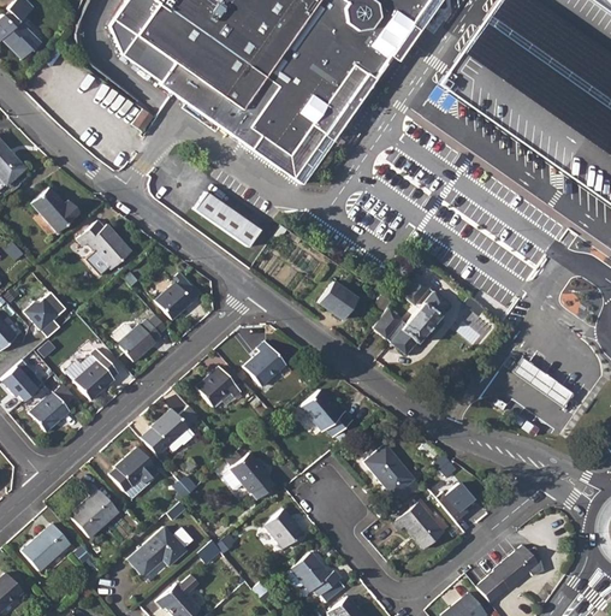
[(4,13),(0,17),(0,42),(5,40),(24,59),(34,48),(36,51),(45,42),(23,21),(36,7),(29,0),(17,0),(10,9),(11,10),(6,15),(4,13)]
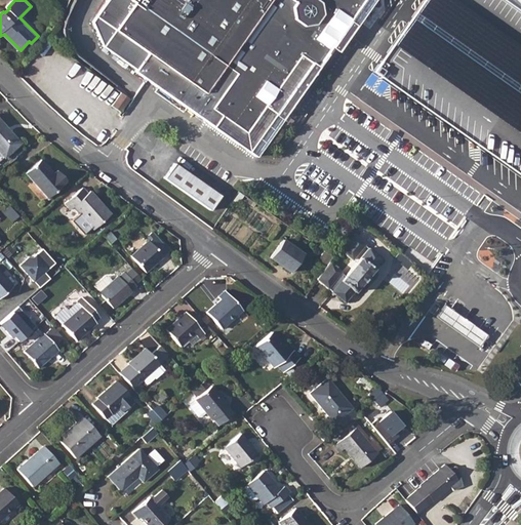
[(365,0),(111,0),(101,15),(118,29),(152,52),(139,69),(138,71),(194,111),(216,126),(225,115),(249,131),(268,105),(273,109),(275,106),(280,110),(279,112),(285,116),(334,46),(338,49),(357,23),(353,19),(365,0)]
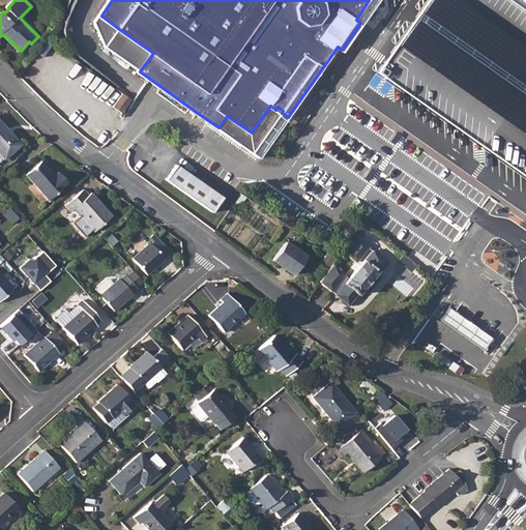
[(141,69),(153,53),(119,29),(108,46),(141,69)]
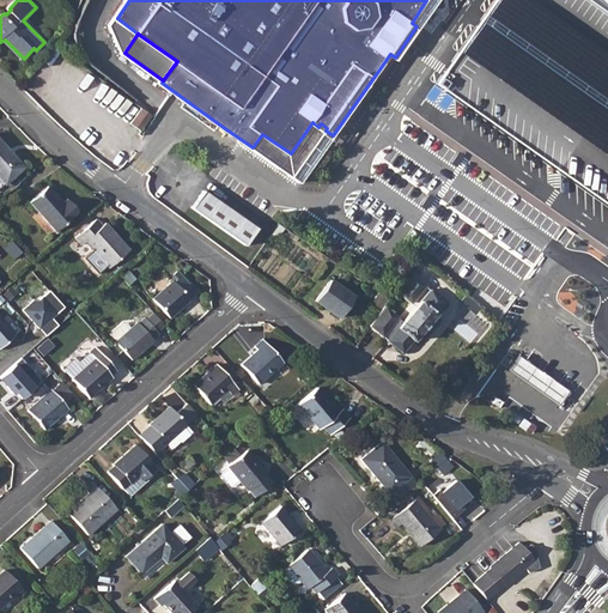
[(146,107),(138,119),(147,126),(156,114),(146,107)]
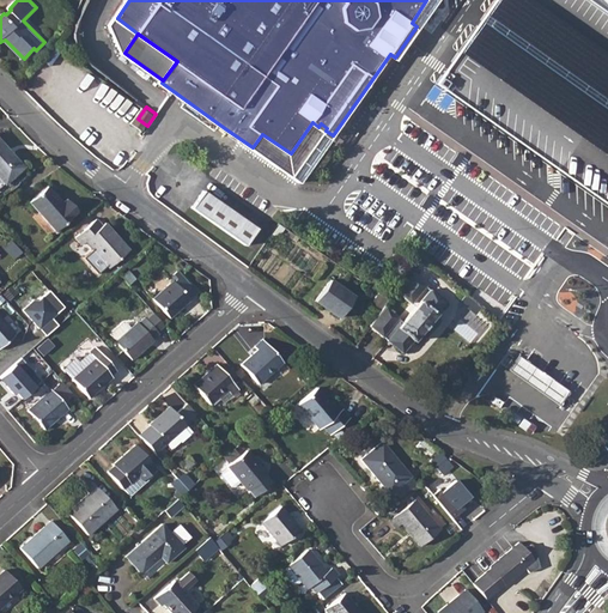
[(138,119),(134,122),(145,129),(147,126),(138,119)]
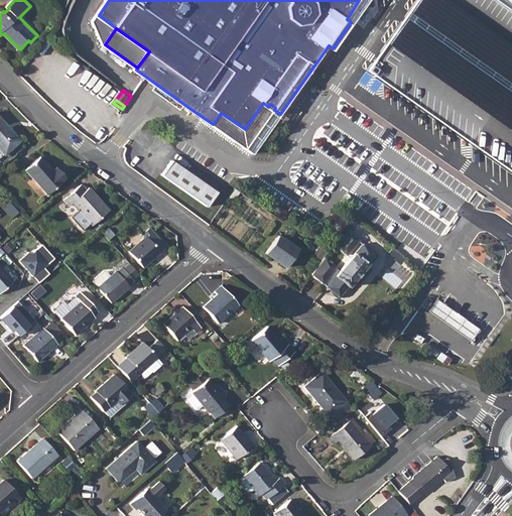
[(190,109),(187,113),(198,127),(207,133),(213,124),(190,109)]
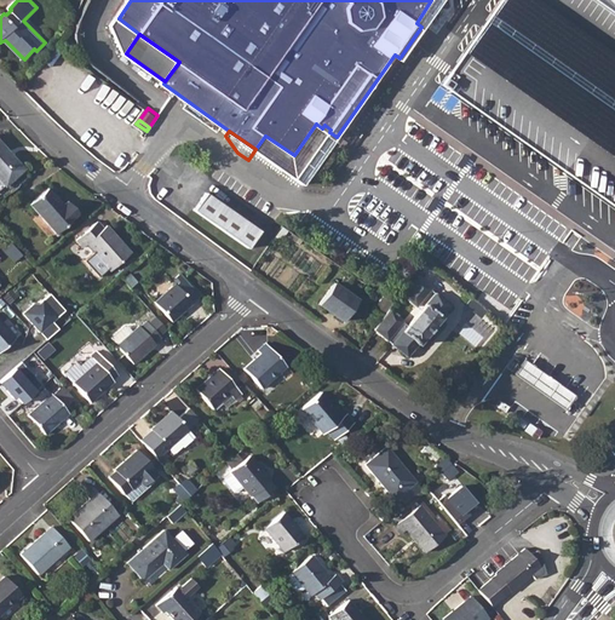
[(0,137),(0,177),(7,187),(28,168),(0,137)]
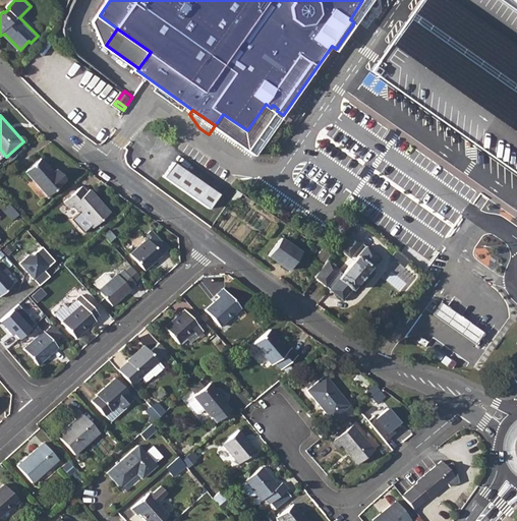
[(44,158),(29,171),(51,196),(70,179),(61,169),(57,172),(44,158)]
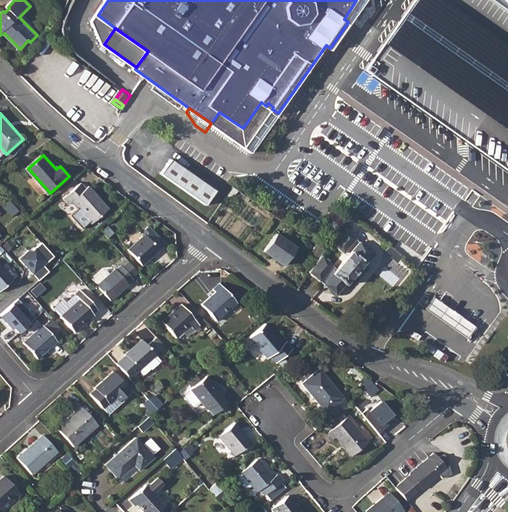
[(217,192),(173,160),(163,174),(207,207),(217,192)]
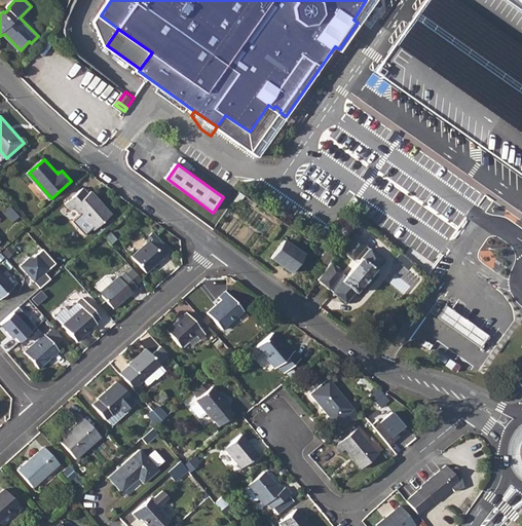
[(85,188),(68,203),(73,210),(76,208),(97,230),(113,215),(94,191),(90,194),(85,188)]
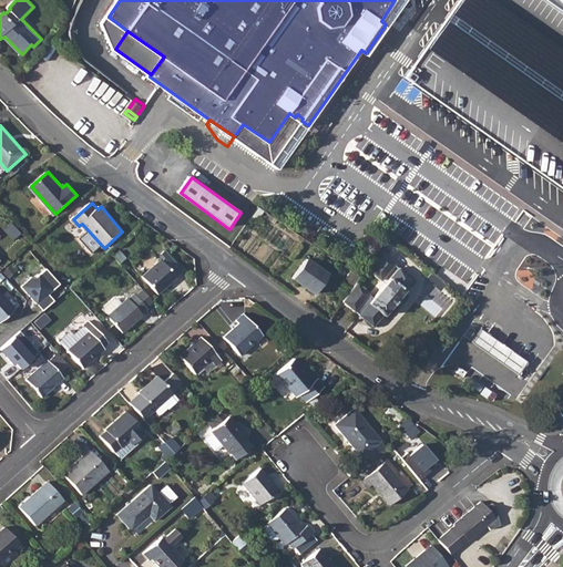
[(13,224),(7,230),(16,240),(23,234),(13,224)]
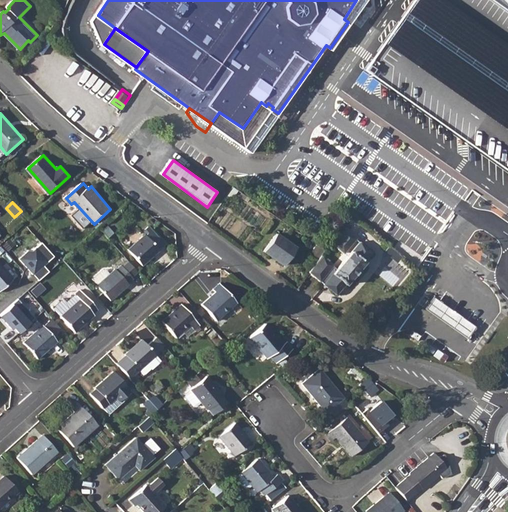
[(145,231),(147,234),(148,235),(154,230),(151,226),(145,231)]
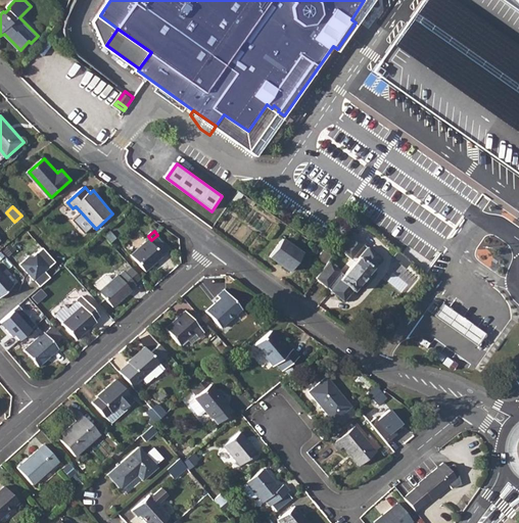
[(356,234),(342,248),(355,257),(367,243),(356,234)]
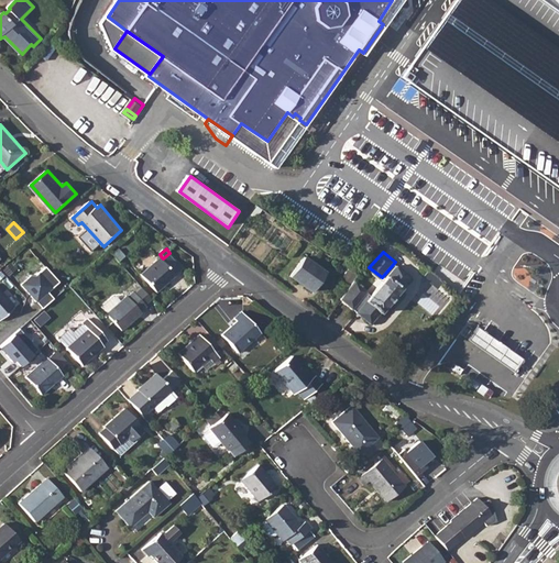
[(163,258),(162,257),(143,274),(159,291),(177,275),(177,274),(183,268),(170,253),(163,258)]
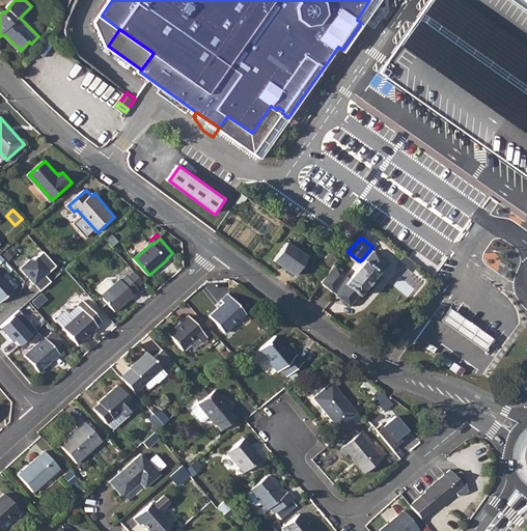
[(309,256),(289,242),(277,260),(297,275),(309,256)]
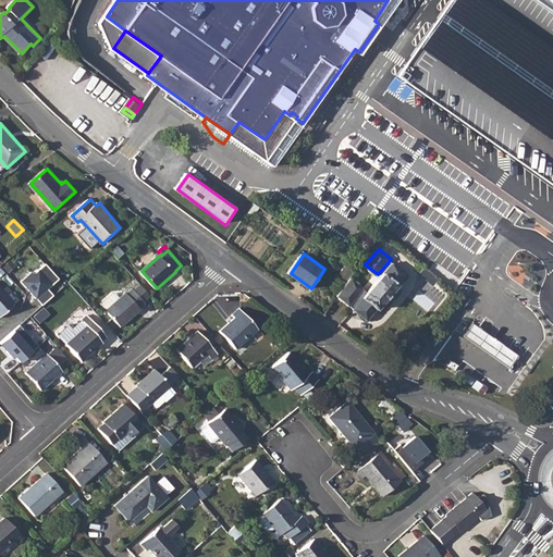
[(366,297),(355,309),(369,321),(408,274),(395,262),(369,293),(366,297)]
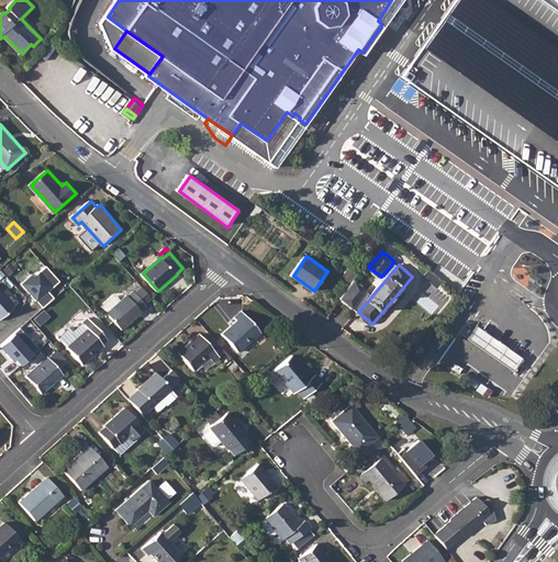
[(23,284),(38,301),(49,291),(62,281),(47,266),(37,276),(33,274),(23,284)]
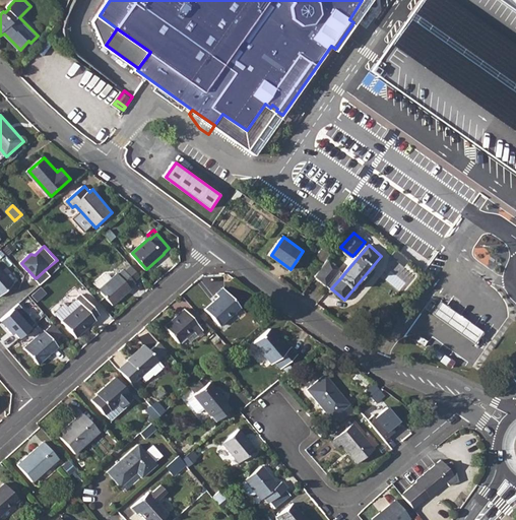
[(325,248),(317,259),(325,264),(329,258),(332,253),(325,248)]
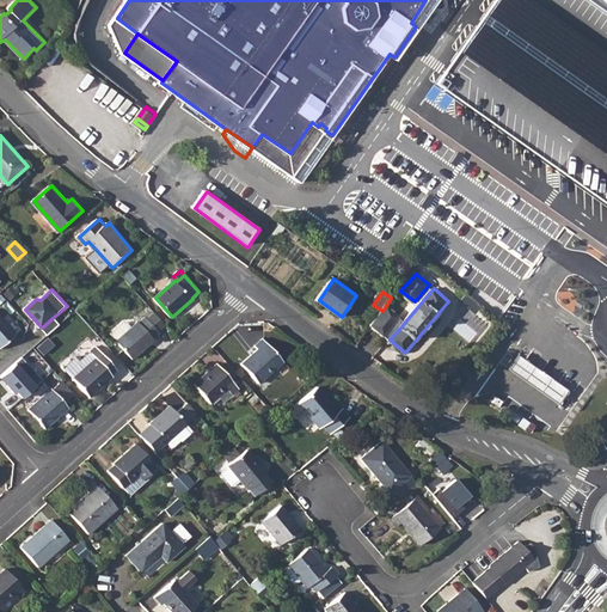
[(387,304),(382,311),(402,326),(405,322),(402,318),(403,317),(387,304)]
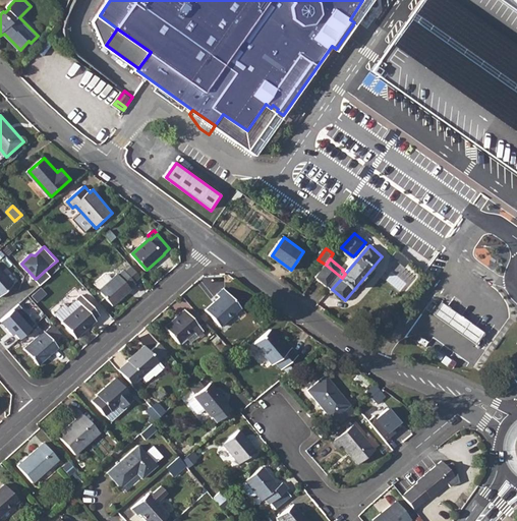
[(0,265),(0,296),(0,297),(16,284),(0,265)]
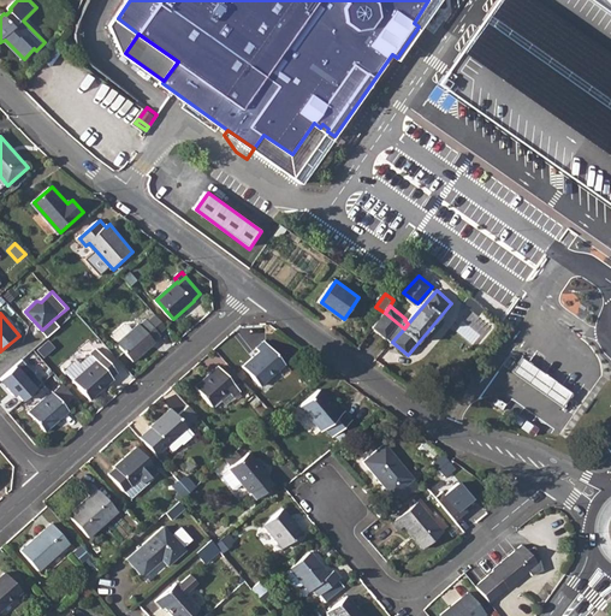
[(392,342),(404,329),(385,313),(375,329),(392,342)]
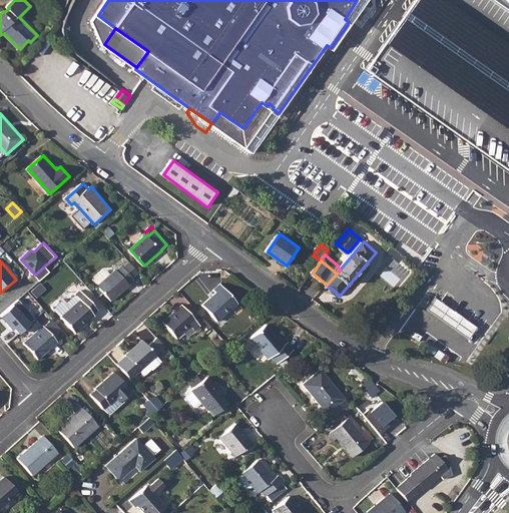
[(125,267),(135,278),(140,273),(130,262),(125,267)]
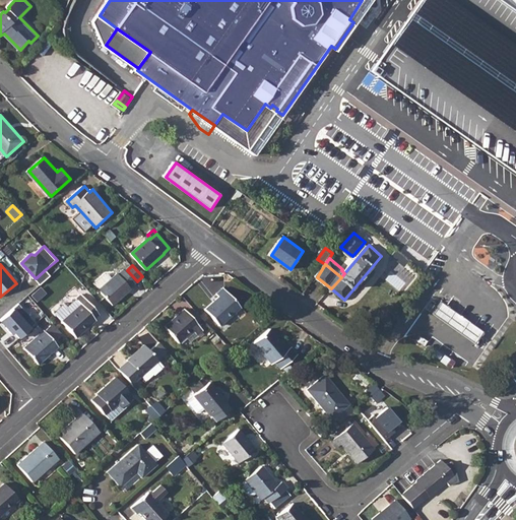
[(46,269),(36,278),(41,284),(52,275),(46,269)]
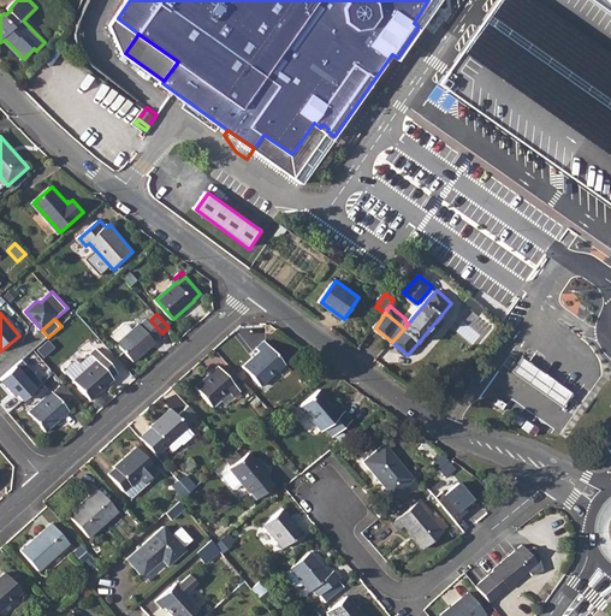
[(120,342),(119,343),(135,361),(158,342),(156,341),(164,335),(162,333),(150,320),(149,319),(142,325),(141,324),(135,330),(130,325),(126,324),(116,335),(116,337),(120,342)]
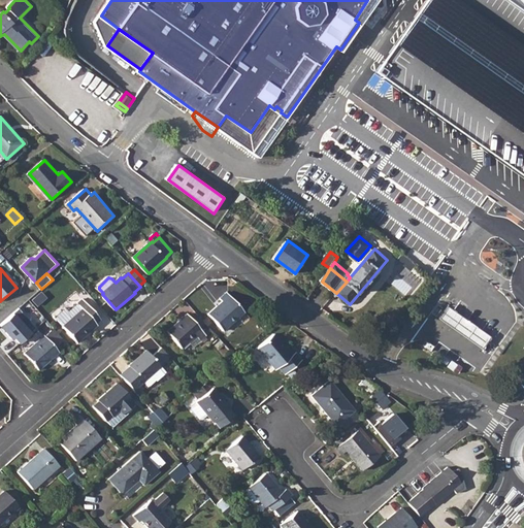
[(224,301),(210,314),(225,330),(247,311),(229,292),(222,298),(224,301)]
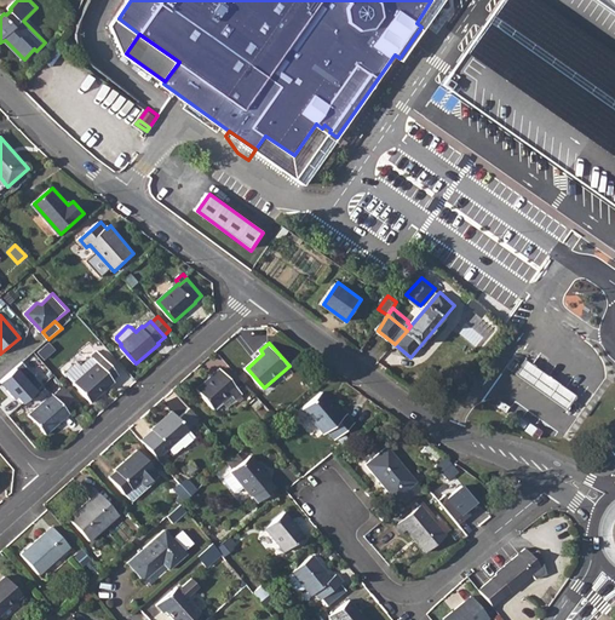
[(74,367),(68,373),(93,402),(116,382),(115,380),(121,374),(99,351),(84,365),(80,362),(74,367)]
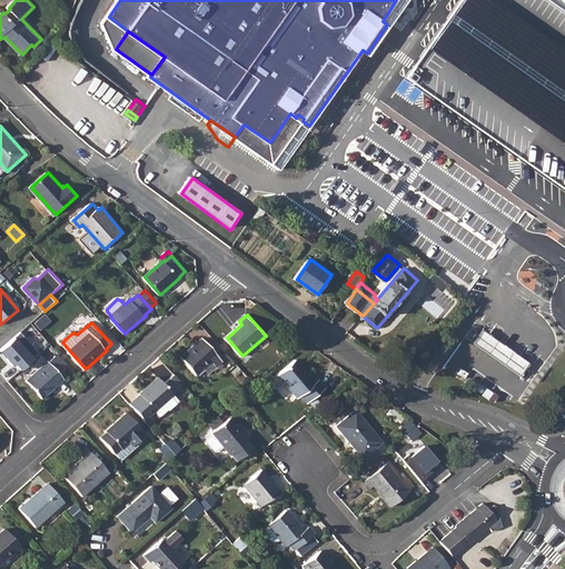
[(484,330),(475,341),(503,362),(519,375),(528,363),(511,350),(484,330)]
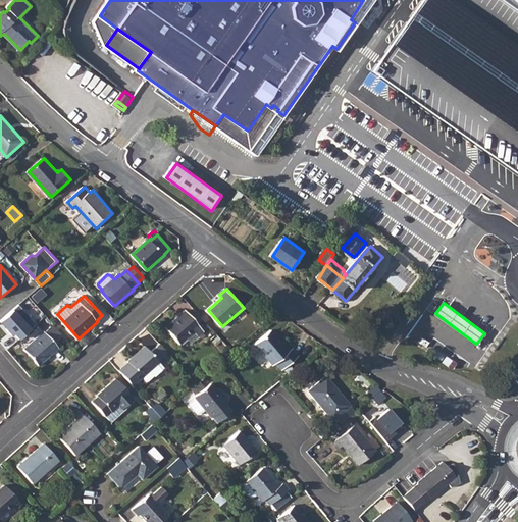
[(23,306),(4,322),(17,338),(20,335),(26,342),(38,331),(26,316),(29,313),(23,306)]
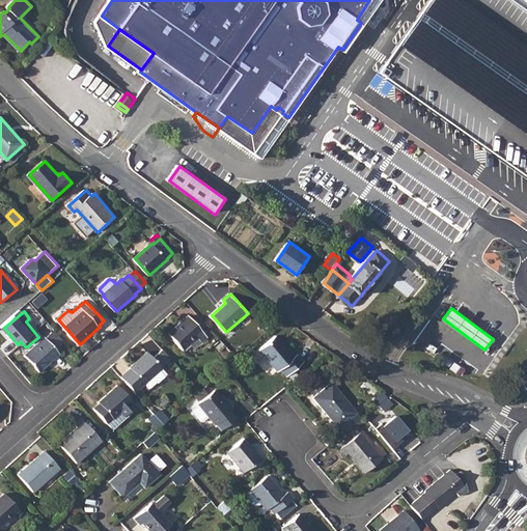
[(213,336),(218,332),(199,311),(195,315),(213,336)]
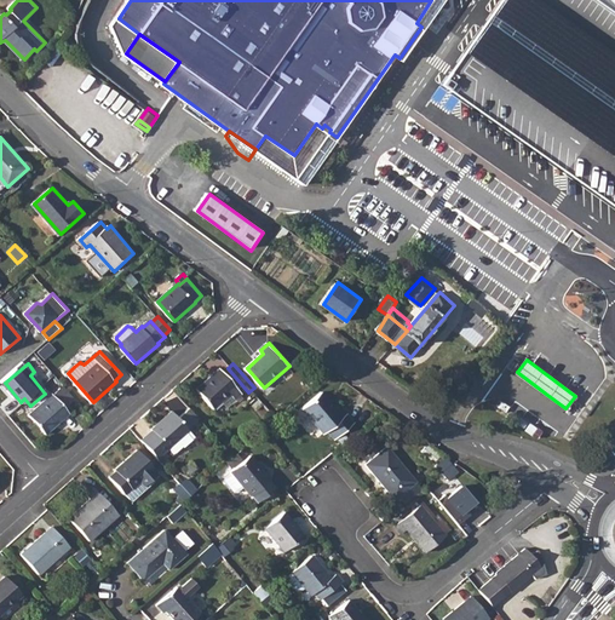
[(270,386),(274,392),(298,373),(293,367),(270,386)]
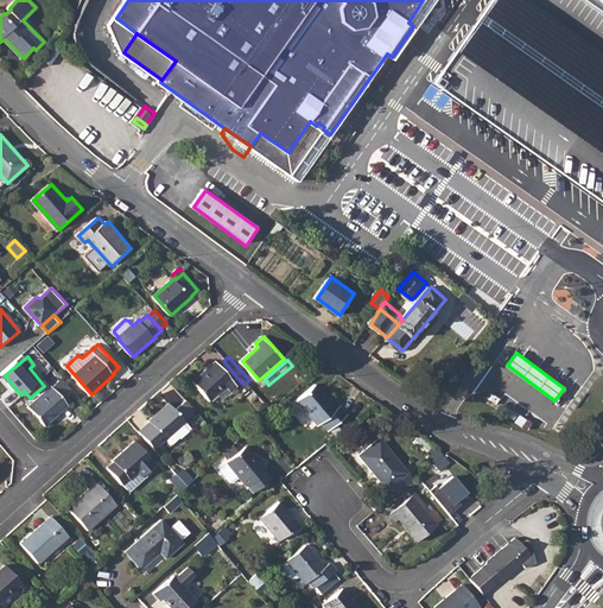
[(219,361),(195,381),(211,400),(228,386),(233,392),(240,385),(219,361)]
